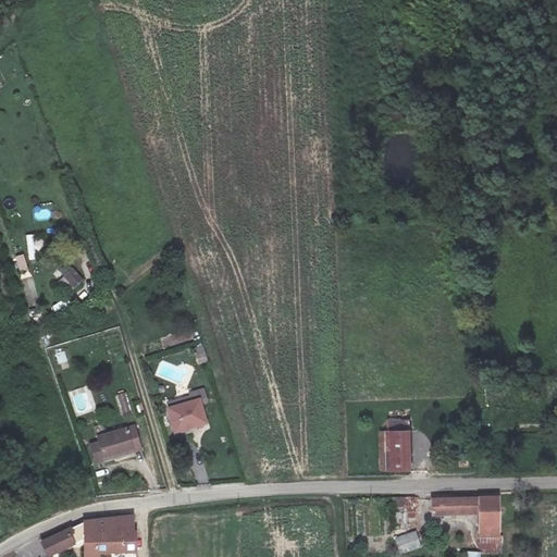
[(59,282),(70,293),(83,280),(72,269),(59,282)]
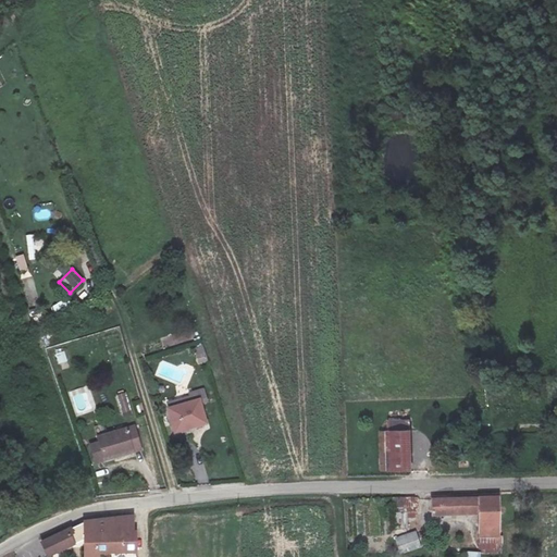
[(56,355),(60,364),(67,361),(64,351),(56,355)]
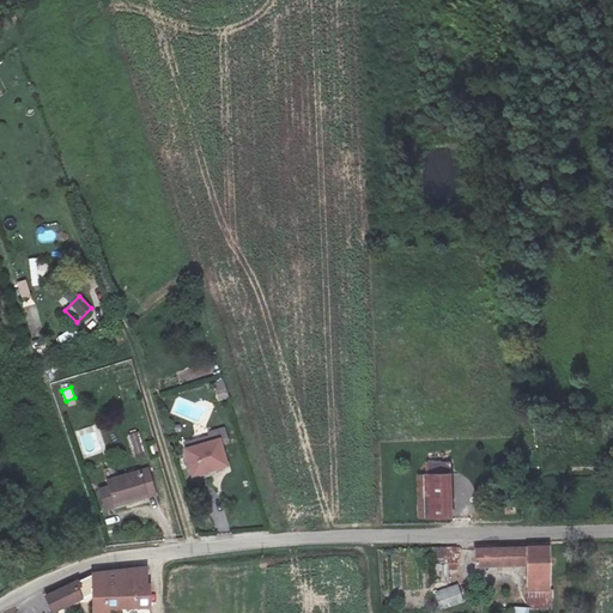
[(214,389),(218,401),(228,396),(224,387),(214,389)]
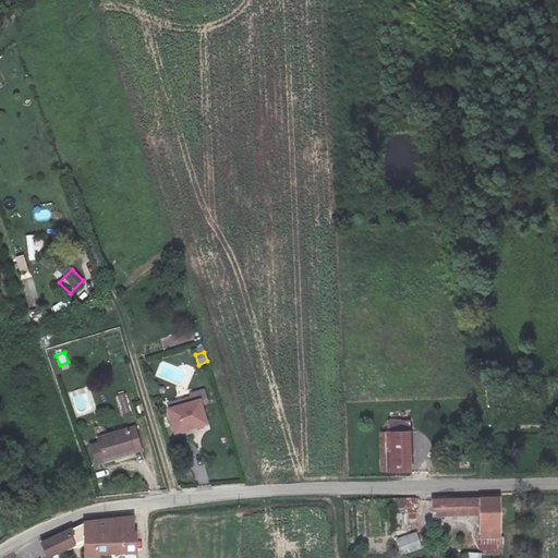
[(117,397),(121,414),(131,411),(125,393),(117,397)]
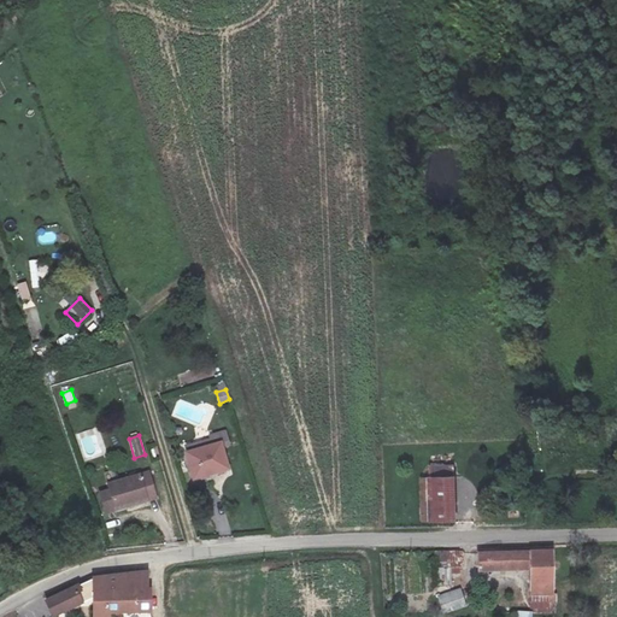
[(219,442),(186,453),(193,480),(228,469),(219,442)]
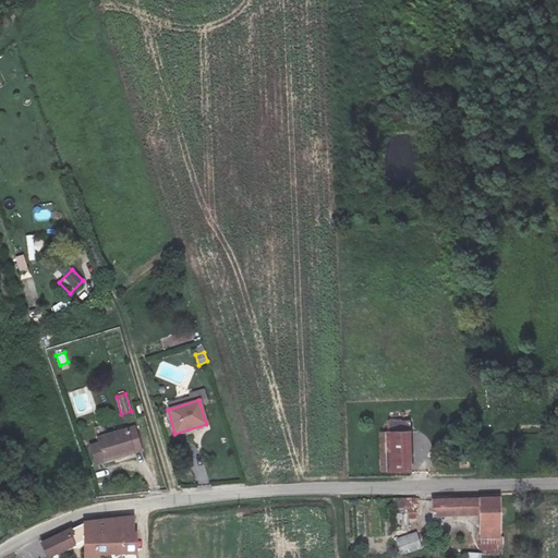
[(388,409),(388,432),(411,432),(409,408),(388,409)]
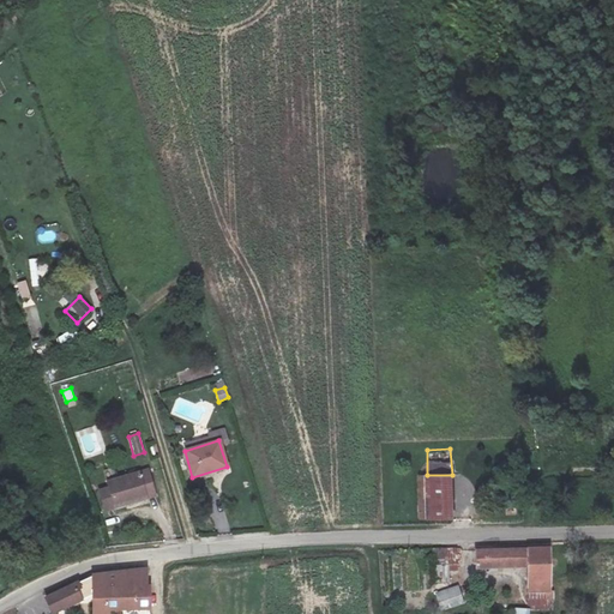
[(107,482),(115,510),(156,495),(148,469),(107,482)]
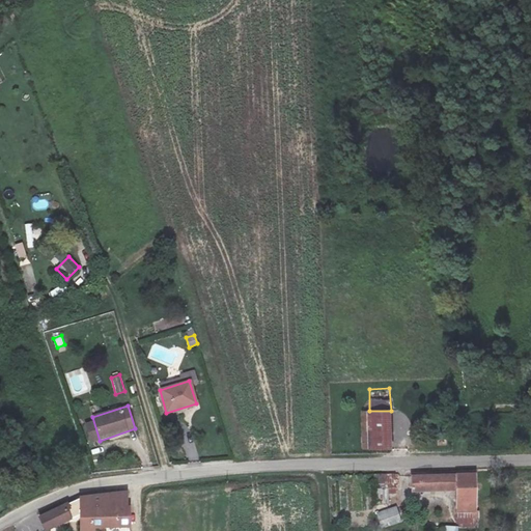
[(362,448),(370,448),(369,411),(361,411),(362,448)]
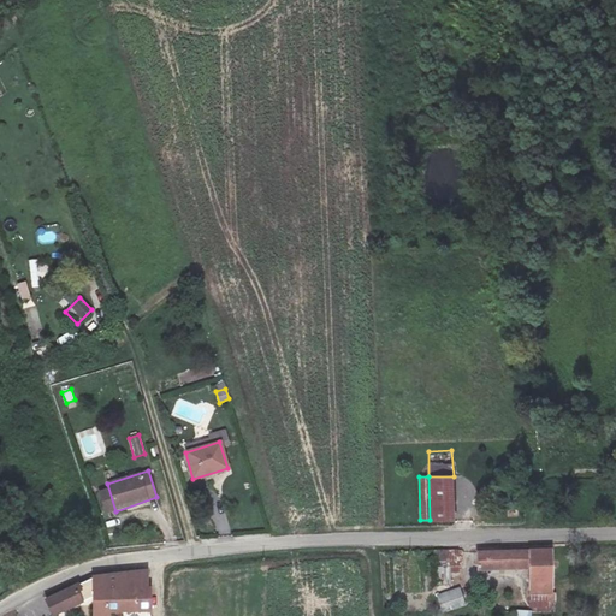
[(428,477),(430,520),(455,519),(454,477),(428,477)]
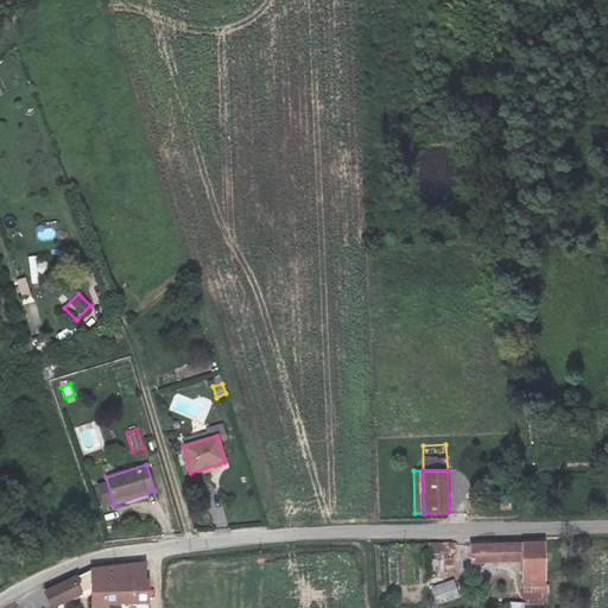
[(543,542),(472,543),(473,563),(523,561),(523,587),(544,587),(543,542)]
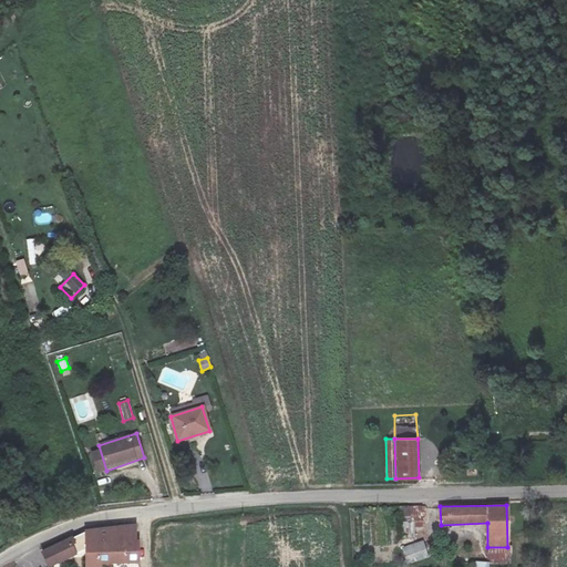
[(423,526),(423,507),(399,507),(400,537),(402,537),(402,542),(413,542),(414,537),(415,536),(415,526),(423,526)]
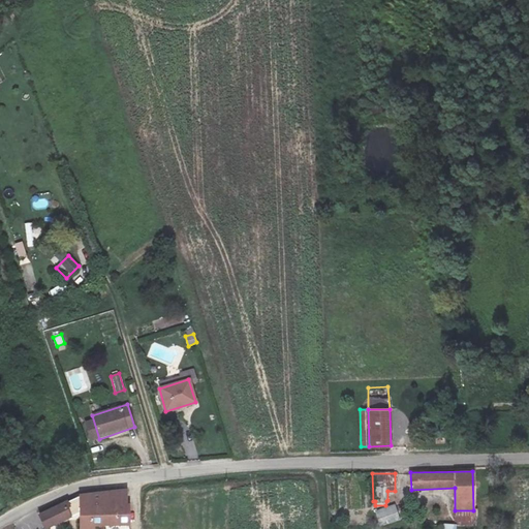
[(103,525),(89,490),(81,495),(39,514),(44,528),(81,514),(81,528),(80,528),(94,528),(95,526),(103,525)]
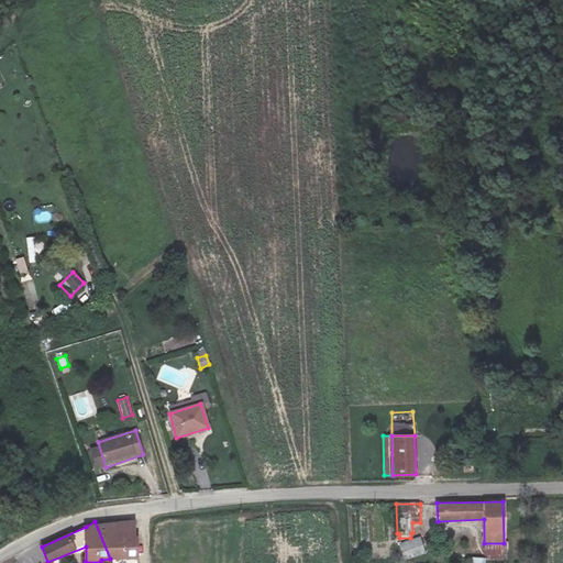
[(130,522),(95,521),(110,559),(136,558),(134,536),(131,536),(130,522)]
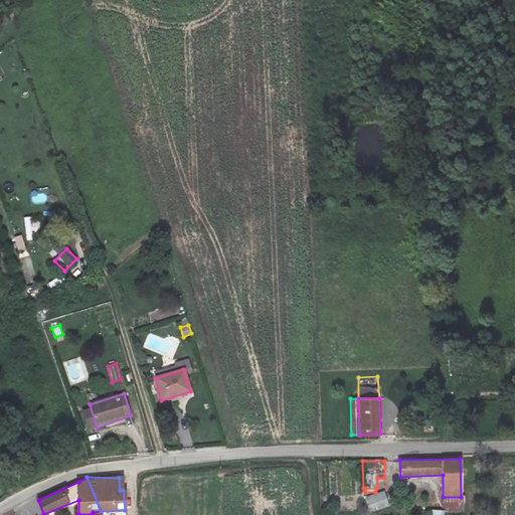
[(383,491),(364,497),(370,512),(389,505),(383,491)]
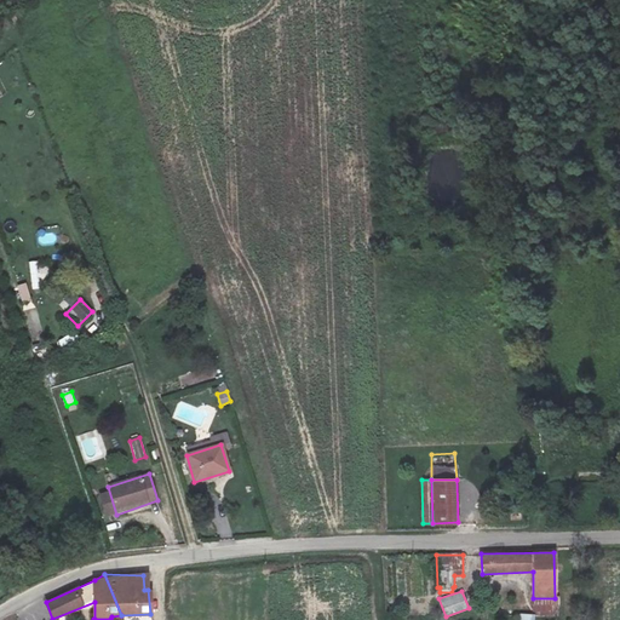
[(555,615),(555,598),(533,598),(533,612),(535,612),(535,615),(555,615)]
